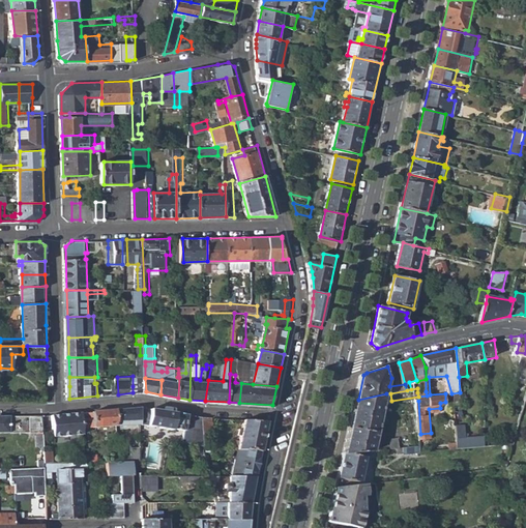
[(386,393),(358,400),(346,452),(374,449),(380,427),(381,427),(382,424),(380,423),(386,393)]
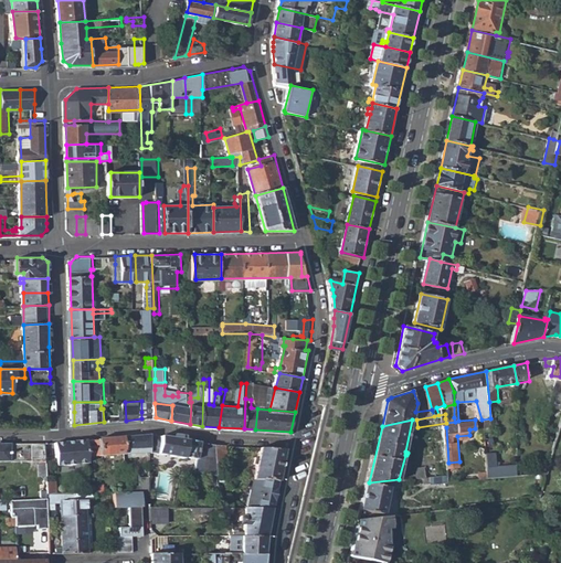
[(421,477),(433,476),(450,475),(448,463),(446,427),(437,428),(441,459),(438,459),(440,468),(431,469),(431,466),(421,467),(421,477)]
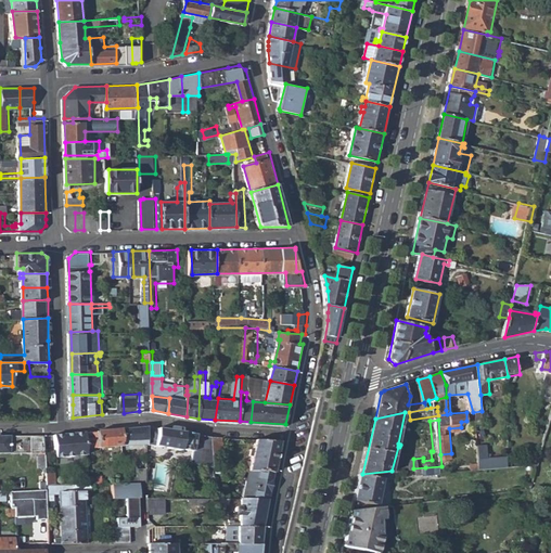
[(150,442),(150,425),(124,427),(125,445),(150,442)]
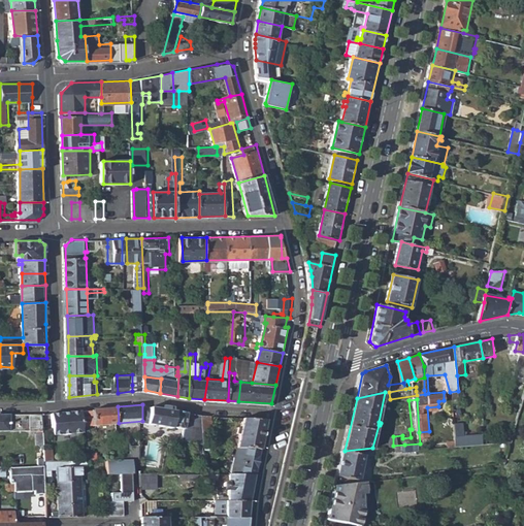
[(205,432),(203,415),(142,404),(142,421),(172,427),(173,425),(185,427),(183,438),(196,440),(205,442),(205,438),(205,432)]
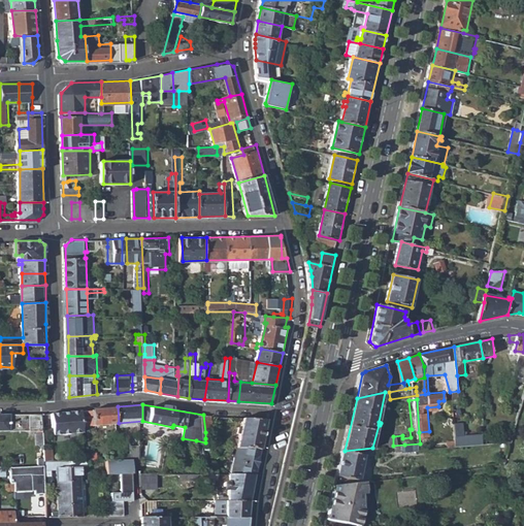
[(119,423),(118,406),(95,408),(96,424),(119,423)]
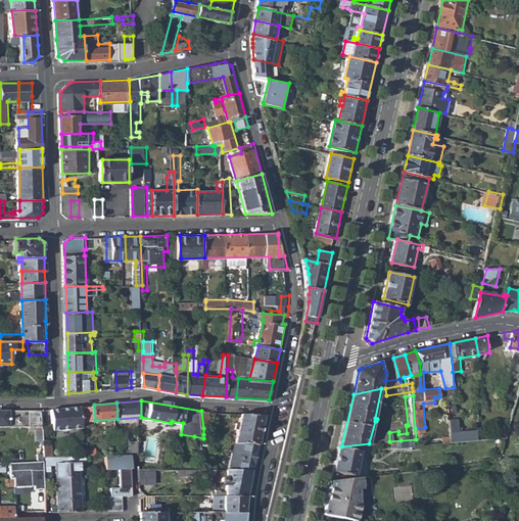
[(95,420),(94,405),(86,406),(87,421),(95,420)]
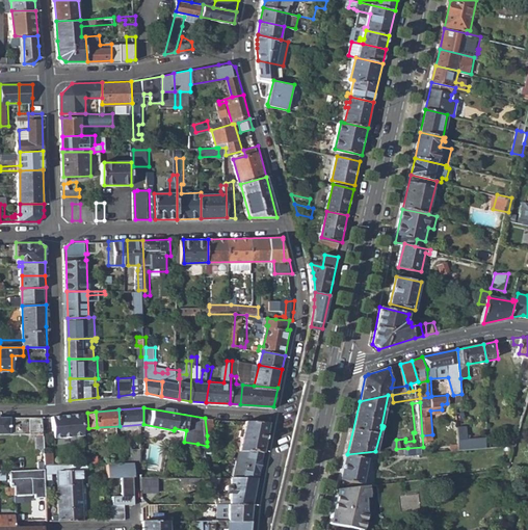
[(86,434),(84,413),(55,415),(56,436),(86,434)]
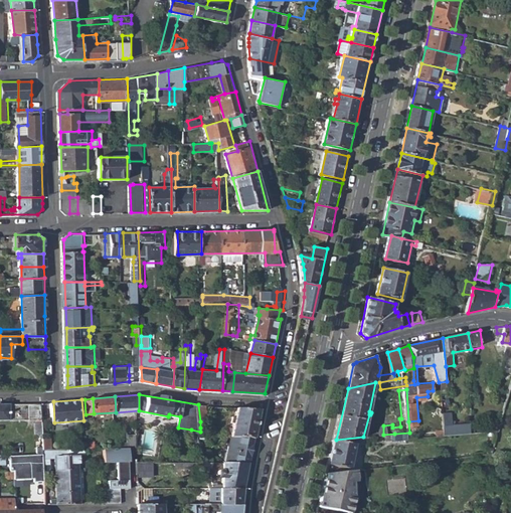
[(0,402),(0,417),(12,418),(12,412),(21,412),(20,402),(0,402)]
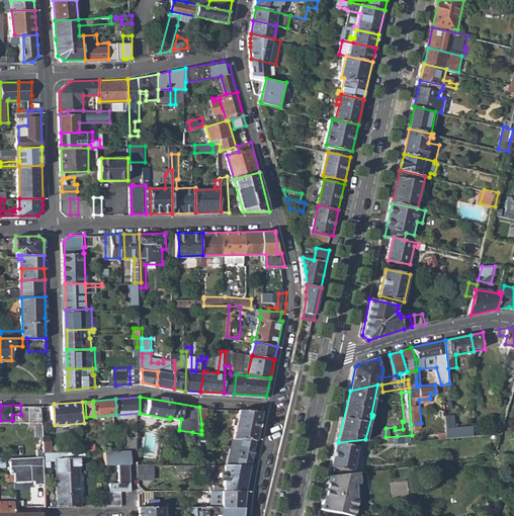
[(32,405),(20,405),(21,415),(33,415),(32,405)]
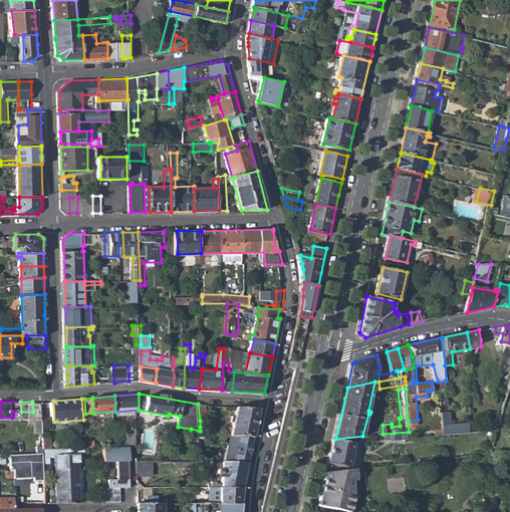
[(43,402),(32,402),(33,412),(35,412),(37,415),(44,415),(43,402)]
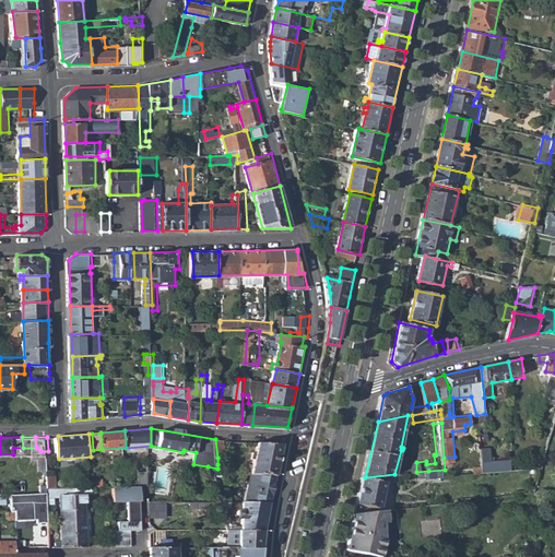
[(215,439),(217,458),(227,458),(226,439),(215,439)]
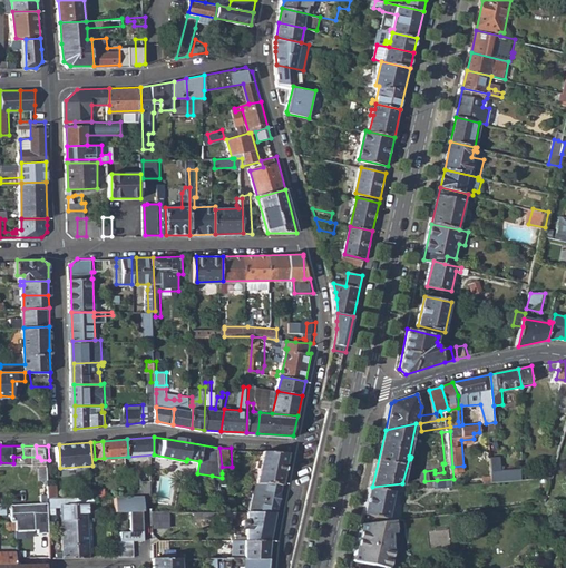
[(269,482),(284,482),(291,452),(265,451),(263,463),(262,467),(257,481),(259,481),(269,482)]
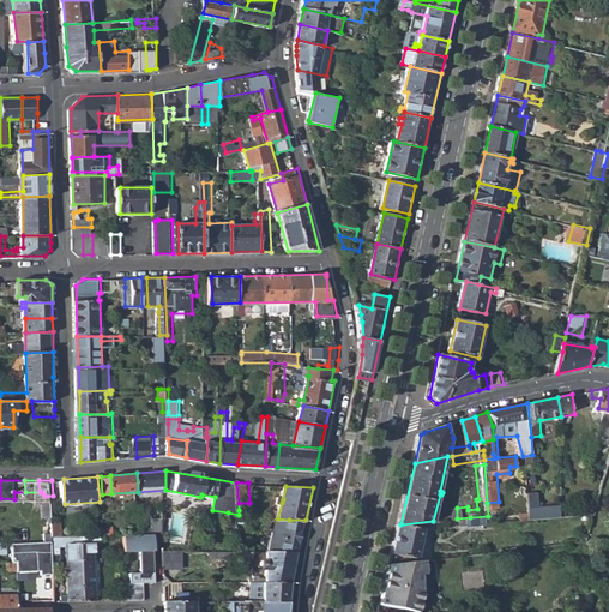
[(541,492),(532,492),(532,520),(565,517),(564,505),(542,505),(541,492)]
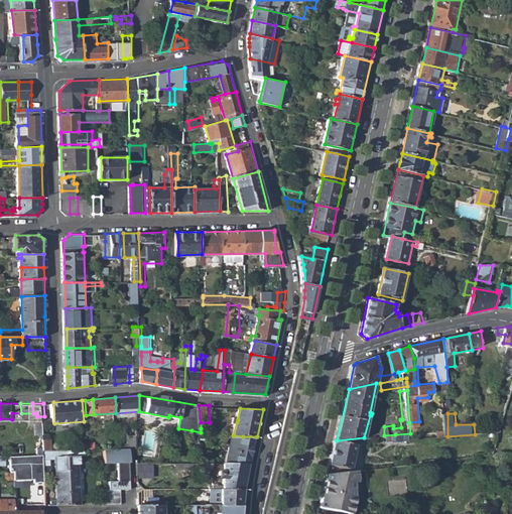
[(201,432),(192,430),(193,440),(201,439),(201,432)]
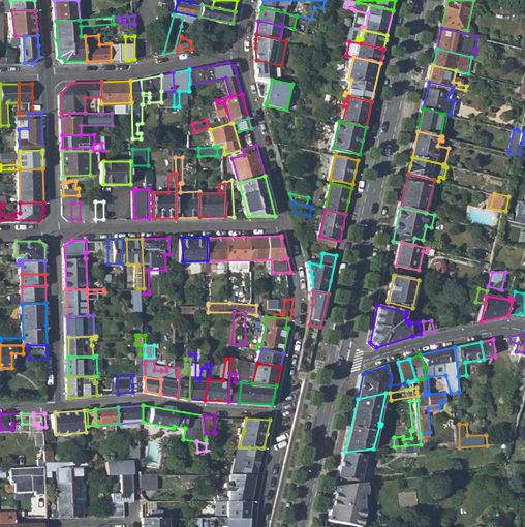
[(130,453),(130,459),(134,459),(144,459),(143,444),(133,445),(133,453),(130,453)]
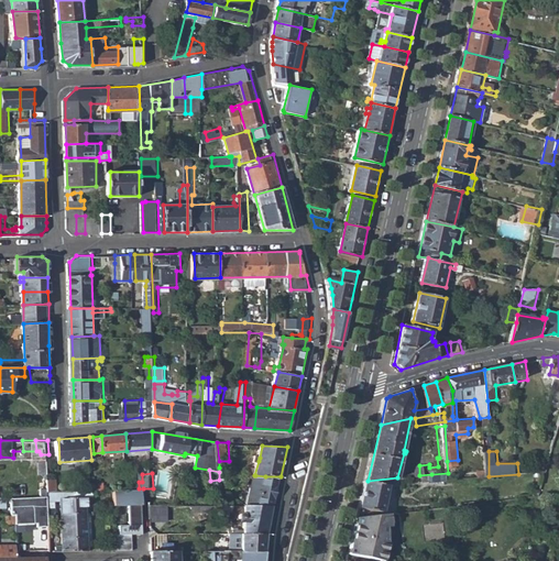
[(249,505),(275,505),(281,476),(265,476),(264,482),(254,482),(249,505)]
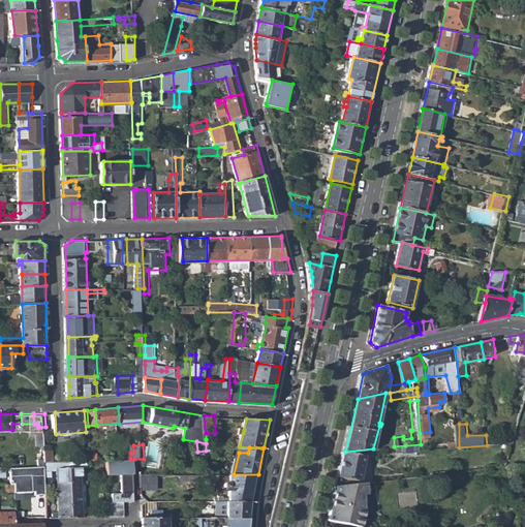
[(373,448),(345,452),(338,485),(361,483),(367,456),(377,456),(377,448),(373,448)]
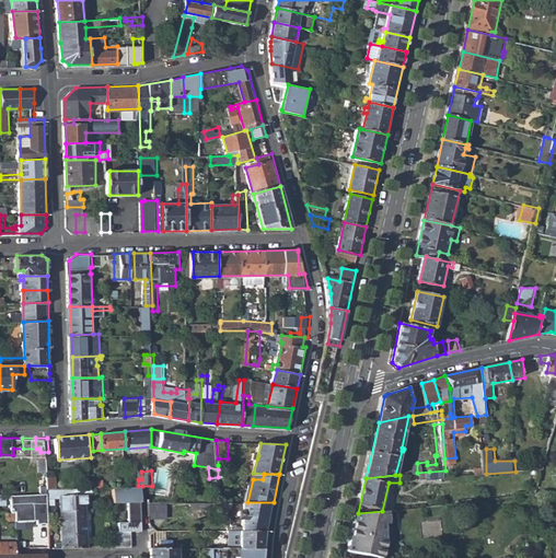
[(49,477),(50,488),(57,488),(59,488),(59,477),(49,477)]
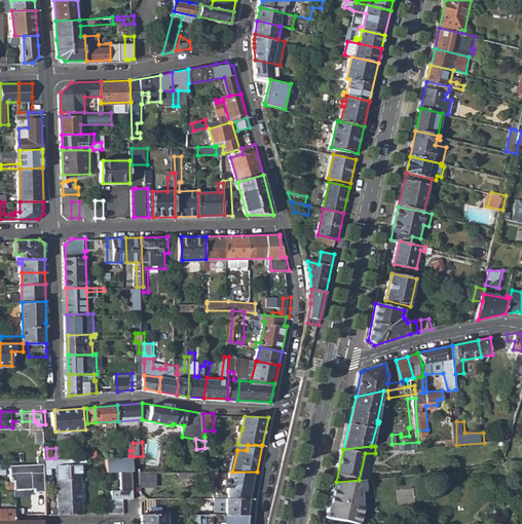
[(125,498),(136,497),(134,456),(129,456),(108,457),(109,472),(122,471),(123,489),(114,489),(114,497),(111,497),(111,514),(125,513),(125,498)]
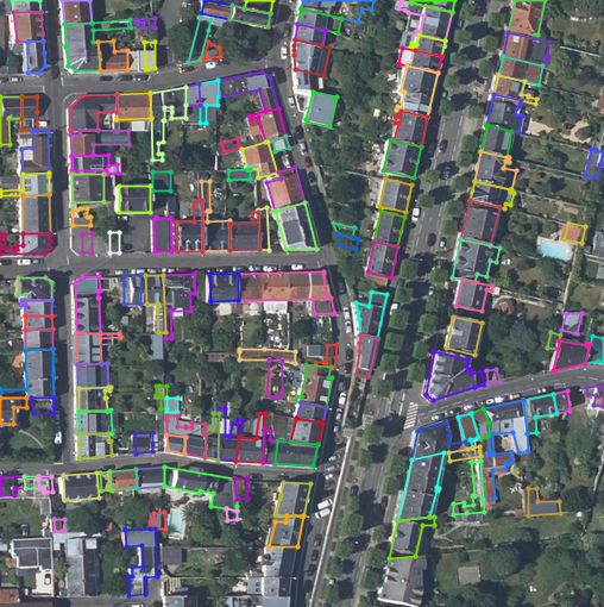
[(56,557),(55,536),(19,537),(19,555),(20,565),(43,564),(43,568),(56,568),(56,557)]
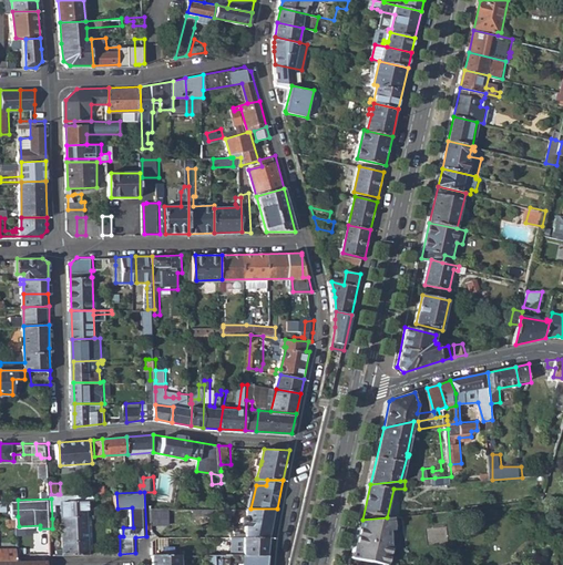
[(91,554),(90,500),(64,501),(65,548),(65,554),(91,554)]
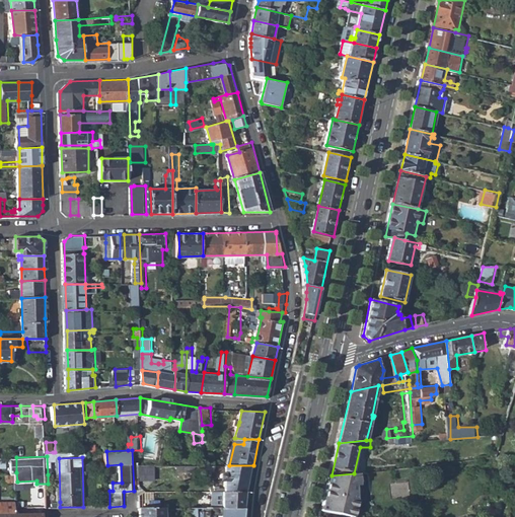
[(159,464),(143,463),(143,478),(158,478),(159,464)]
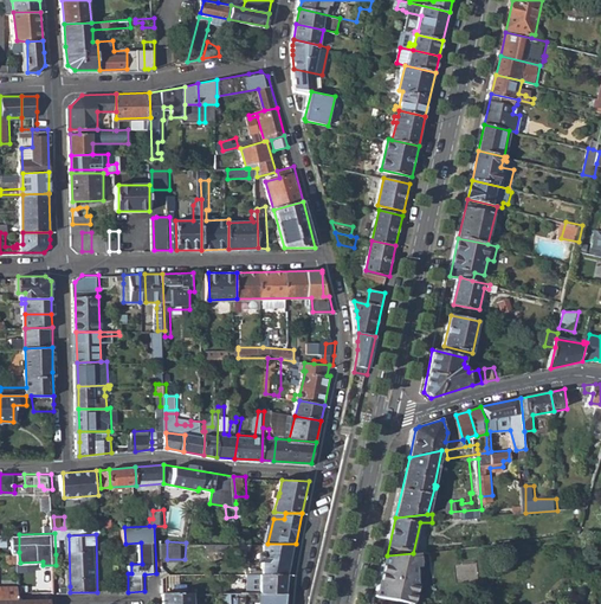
[(263,574),(290,574),(290,572),(296,544),(267,544),(266,544),(266,551),(260,551),(259,552),(259,557),(266,557),(266,569),(266,572),(263,572),(263,574)]
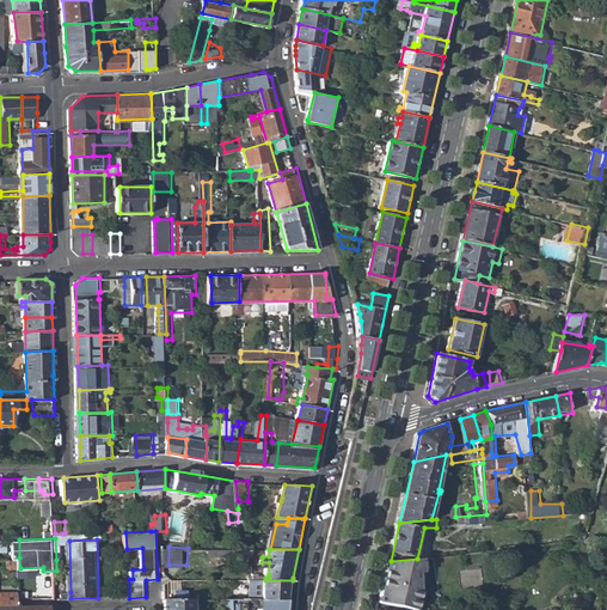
[(468,553),(437,556),(443,604),(476,601),(473,586),(488,585),(485,565),(471,566),(468,553)]
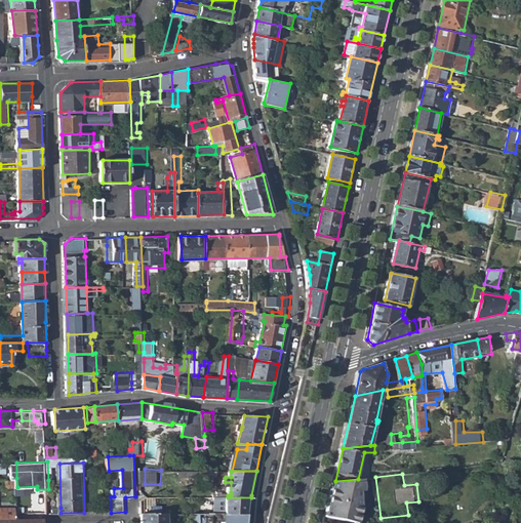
[(7,487),(17,487),(16,478),(13,478),(6,478),(7,487)]
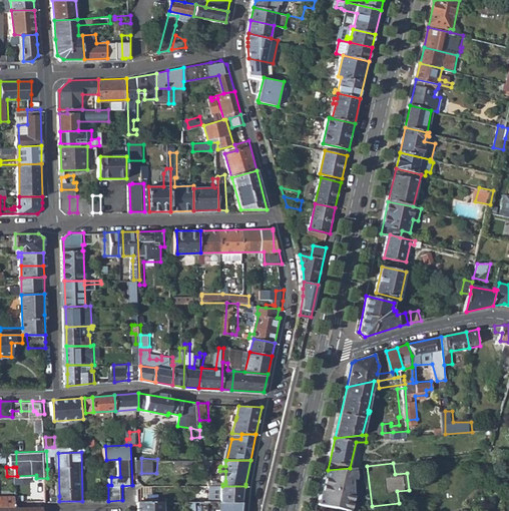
[(350,468),(328,470),(320,505),(345,510),(351,510),(355,495),(353,479),(357,478),(356,467),(350,468)]
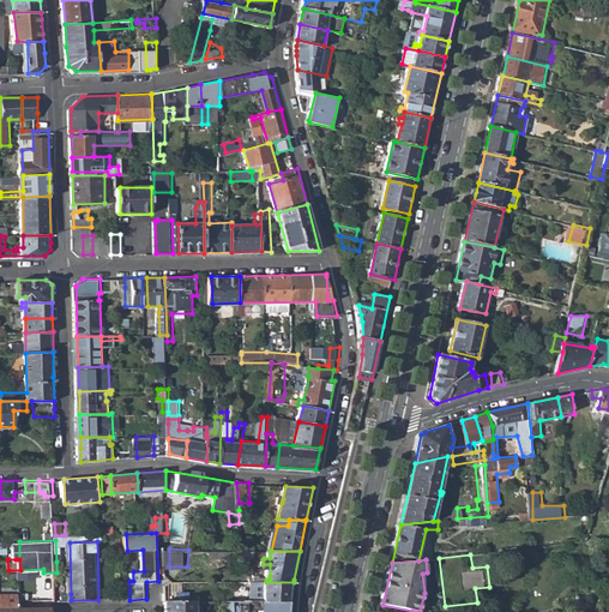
[(266,601),(291,601),(294,582),(266,582),(266,601)]
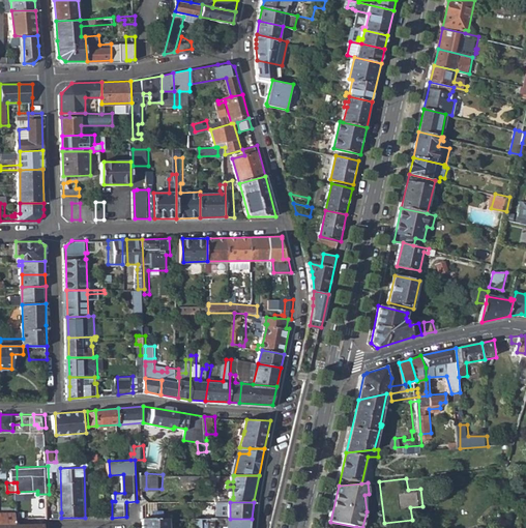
[(0,524),(17,524),(17,512),(0,511),(0,524)]
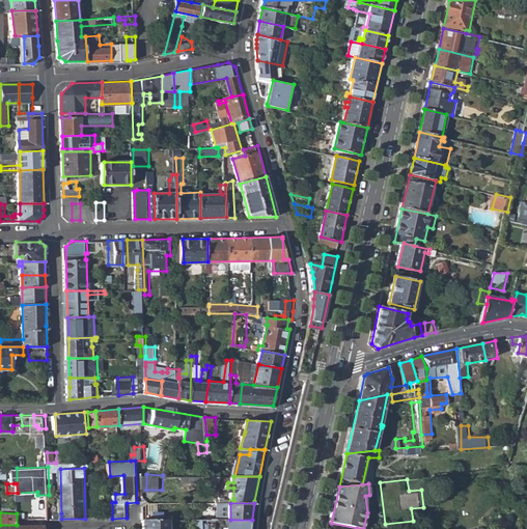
[(524,528),(521,512),(512,516),(516,528),(520,527),(519,528),(524,528)]
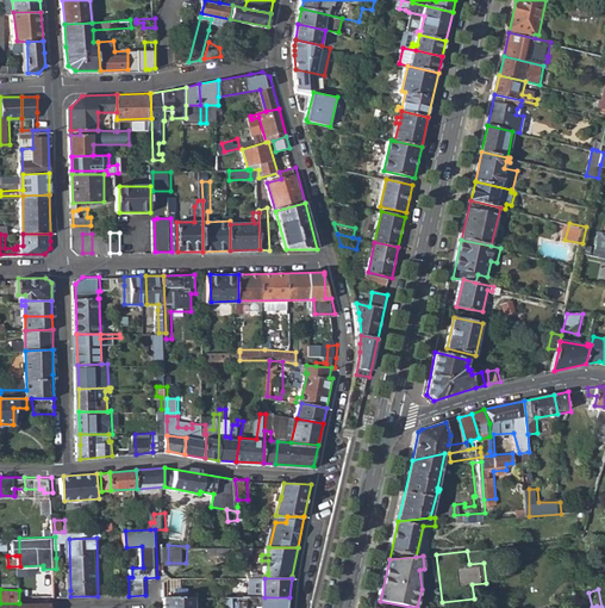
[(168,595),(167,607),(197,607),(197,596),(168,595)]
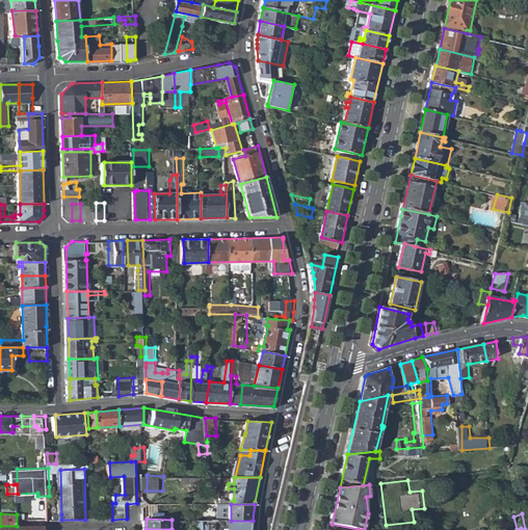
[(231,521),(198,520),(198,529),(251,529),(253,521),(231,521)]
